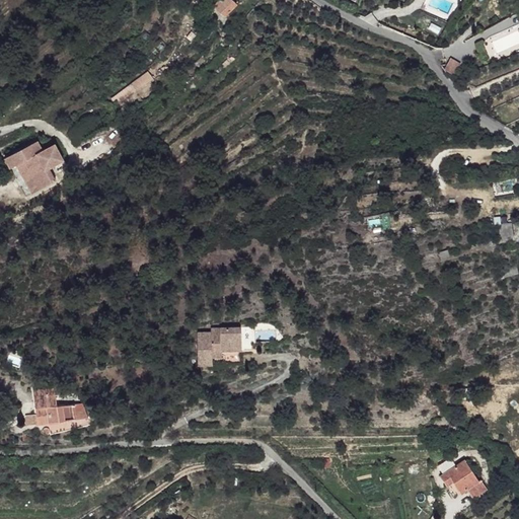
[(232,0),(221,0),(215,7),(225,17),(237,4),(232,0)]
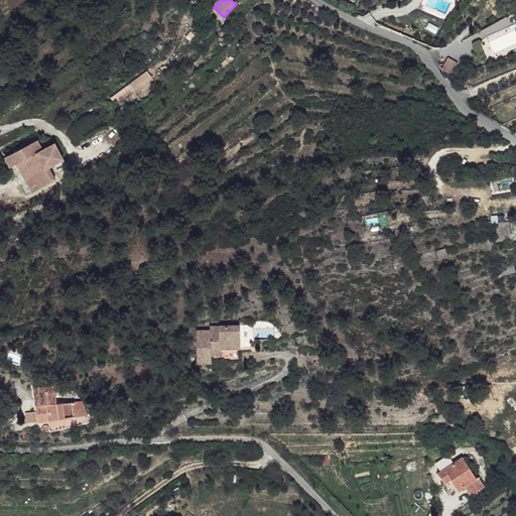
[(136,90),(152,78),(146,70),(130,82),(136,90)]
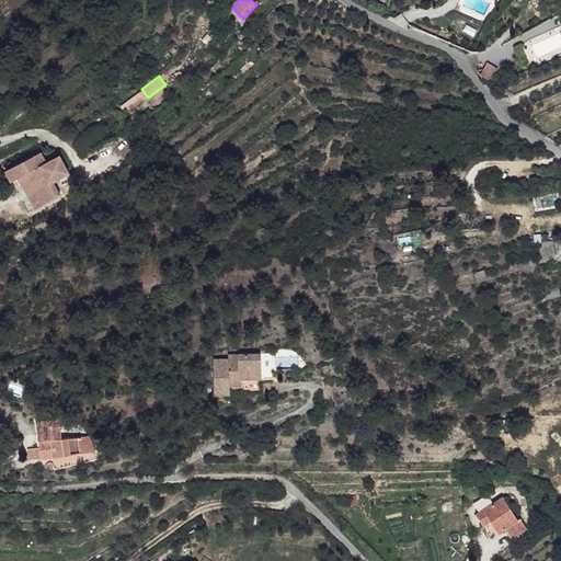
[(44,140),(11,162),(19,173),(25,168),(32,163),(52,192),(68,181),(59,168),(75,158),(64,140),(50,149),(44,140)]
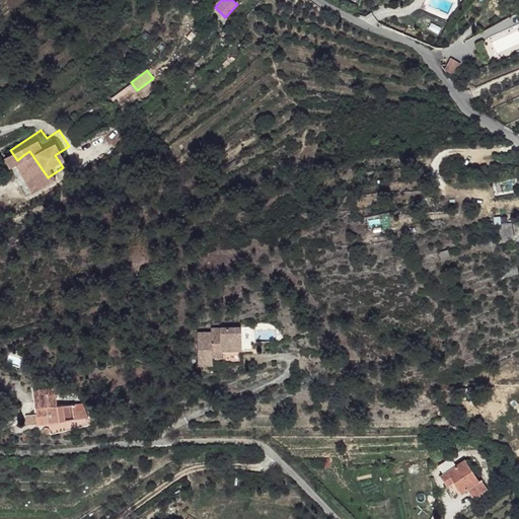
[(29,151),(23,155),(41,181),(48,177),(29,151)]
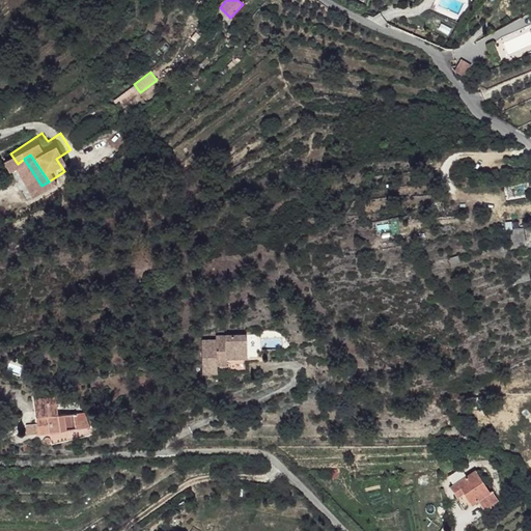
[(524,229),(510,231),(512,244),(526,241),(524,229)]
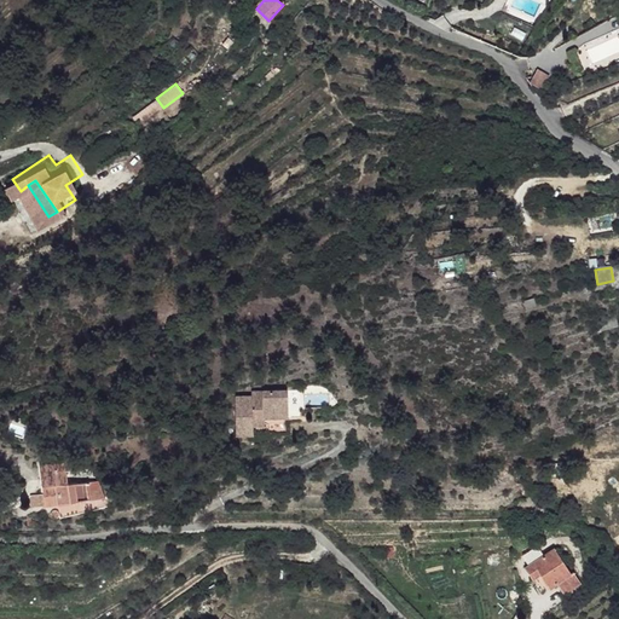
[(253,400),(237,401),(238,440),(254,439),(254,437),(253,420),(289,417),(288,392),(262,393),(262,400),(253,400)]
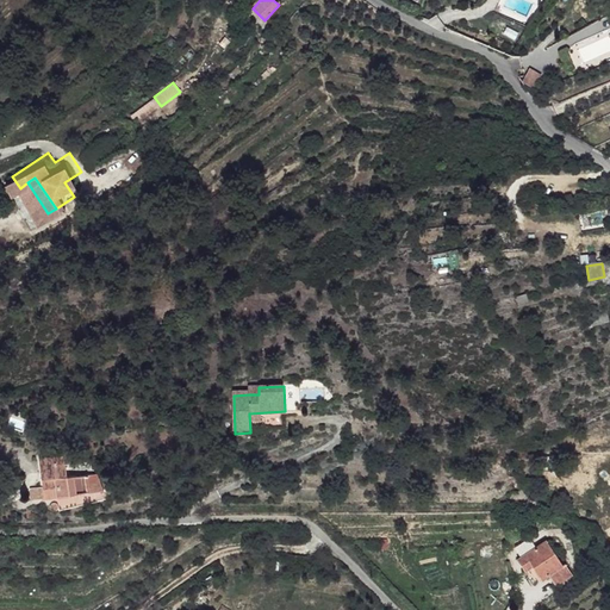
[(285,411),(249,414),(250,430),(286,427),(285,411)]
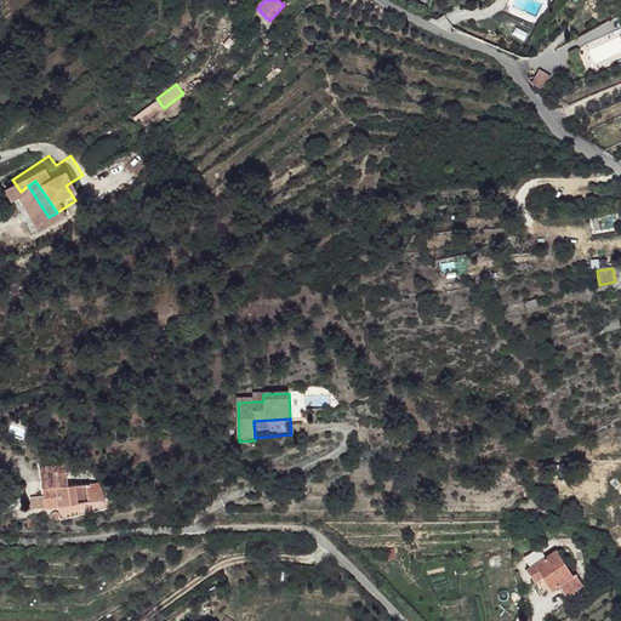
[(64,465),(40,467),(44,494),(30,496),(32,508),(73,503),(69,485),(64,465)]
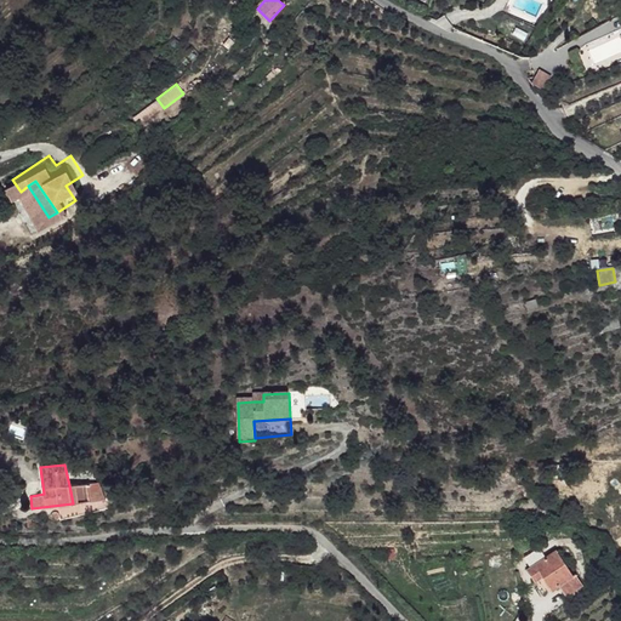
[(103,482),(69,485),(73,503),(104,500),(103,482)]
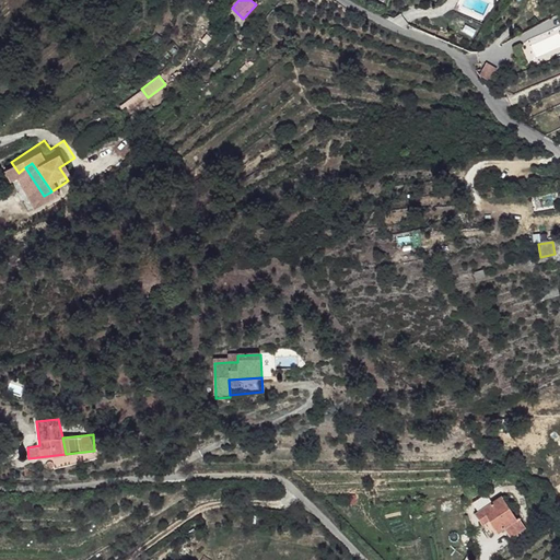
[(32,465),(24,465),(25,476),(33,475),(32,465)]
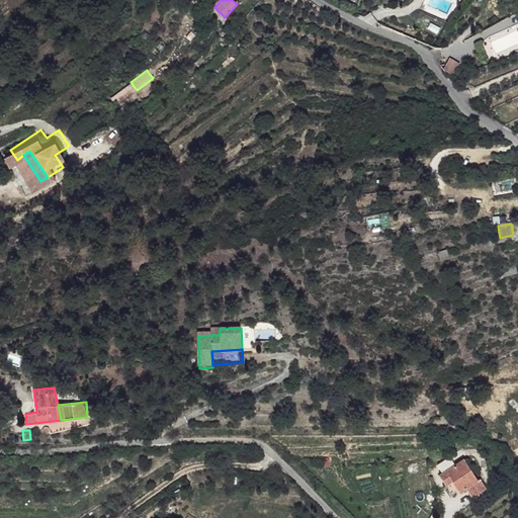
[(479,482),(466,458),(439,475),(444,485),(450,481),(458,493),(466,489),(471,499),(486,491),(481,481),(479,482)]
